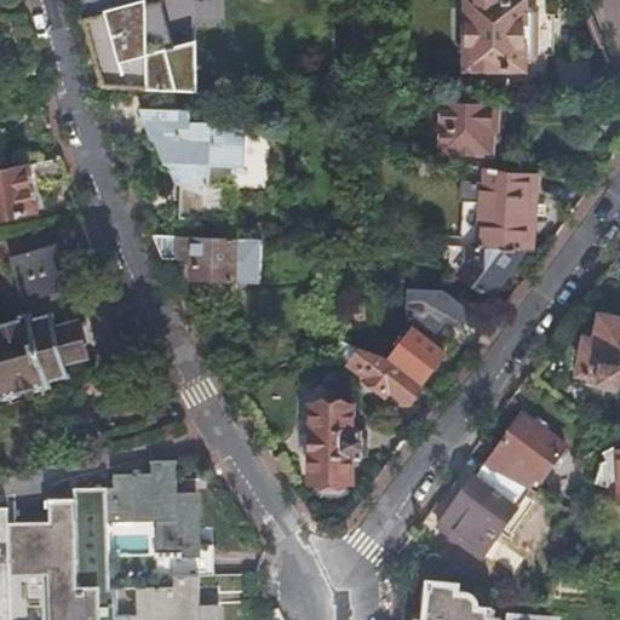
[(199,95),(197,45),(177,51),(168,53),(154,0),(148,3),(124,9),(122,7),(118,4),(103,9),(99,13),(101,15),(84,19),(97,74),(103,91),(149,92),(199,95)]
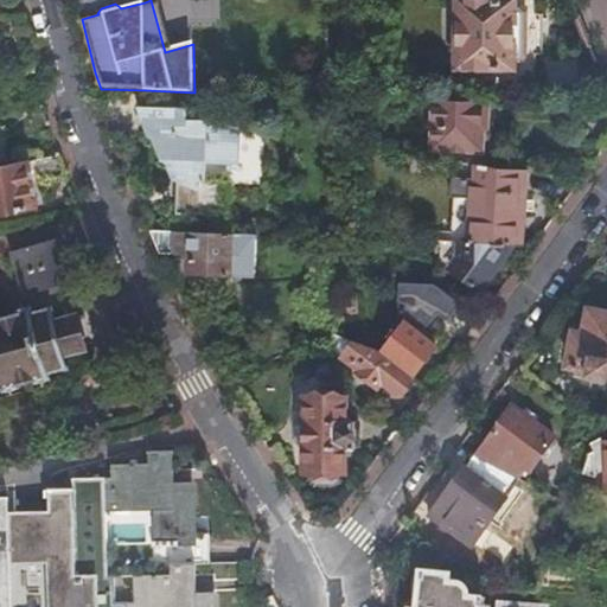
[(160,0),(152,0),(151,0),(165,52),(173,50),(160,0)]
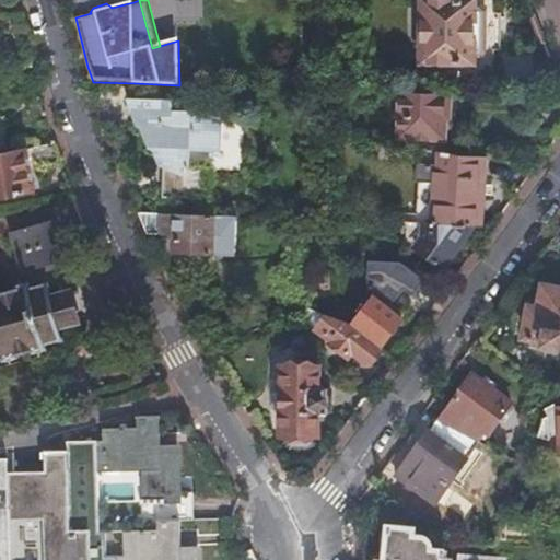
[(426,0),(426,77),(485,77),(485,50),(492,50),(492,15),(485,15),(483,0),(426,0)]
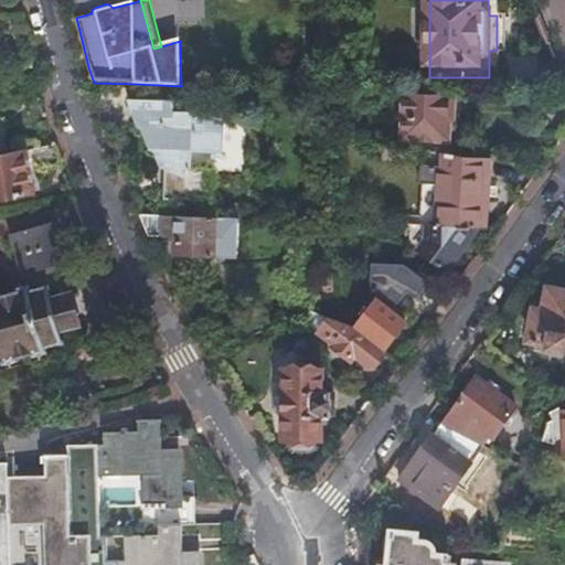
[(459,96),(406,95),(404,141),(449,142),(450,130),(457,130),(459,96)]
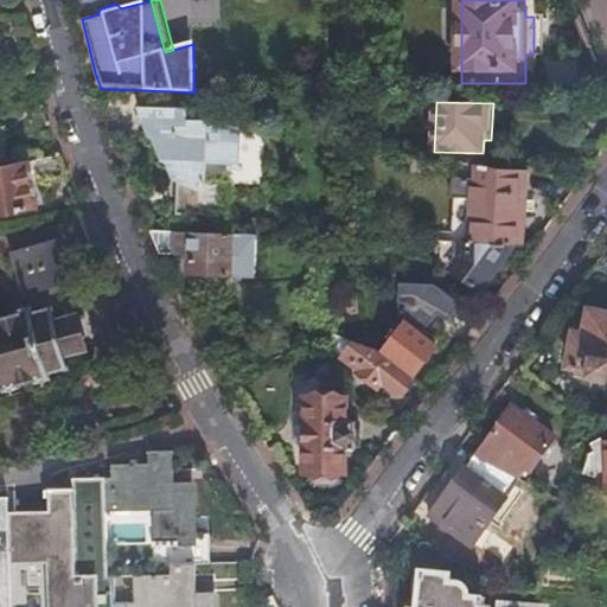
[(187,110),(136,109),(147,139),(152,141),(160,164),(165,166),(168,176),(172,181),(178,184),(184,186),(183,197),(177,197),(177,217),(225,218),(227,184),(206,183),(206,166),(238,167),(240,123),(186,122),(187,110)]
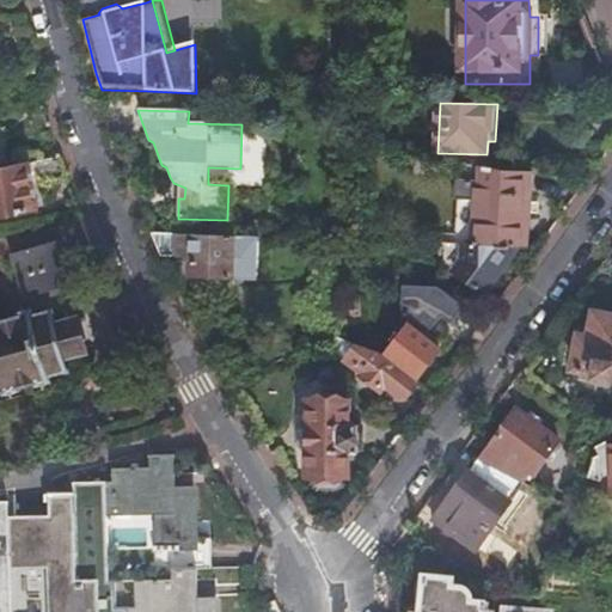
[(0,170),(11,169),(5,141),(0,141),(0,170)]
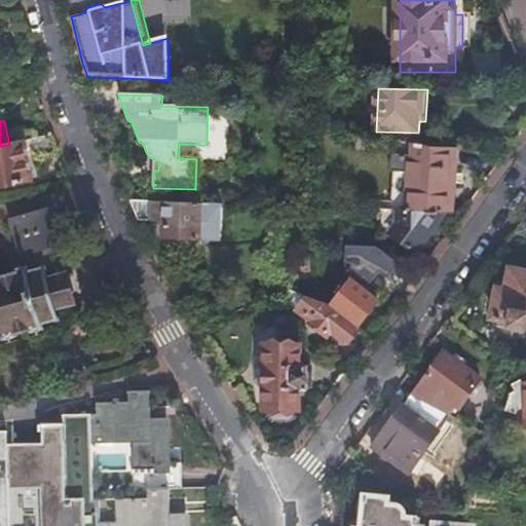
[(59,154),(52,137),(9,145),(0,146),(0,185),(31,179),(27,160),(59,154)]
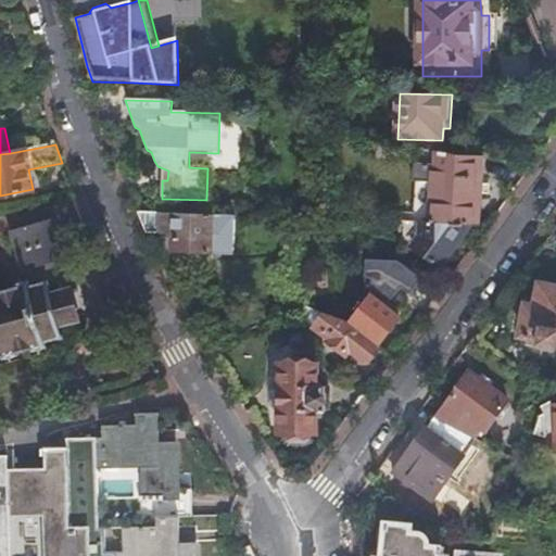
[(484,153),(420,147),(420,156),(434,158),(433,165),(416,163),(415,180),(432,182),(430,223),(471,224),(475,224),(477,201),(481,201),(484,153)]
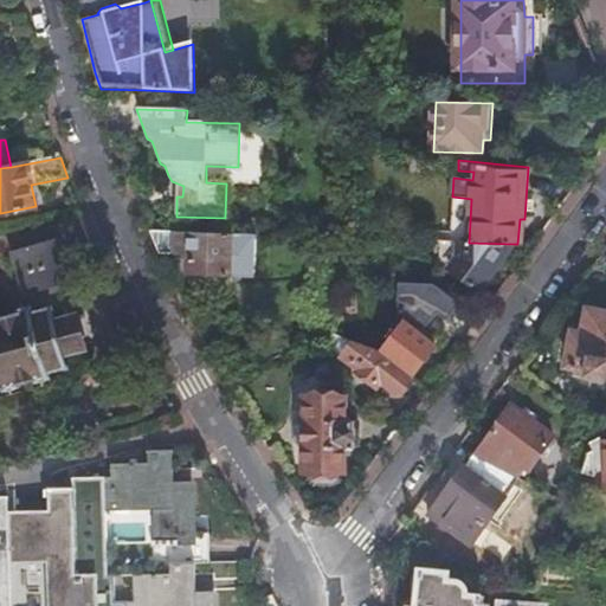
[(255,236),(152,232),(161,253),(191,256),(189,277),(252,279),(255,236)]
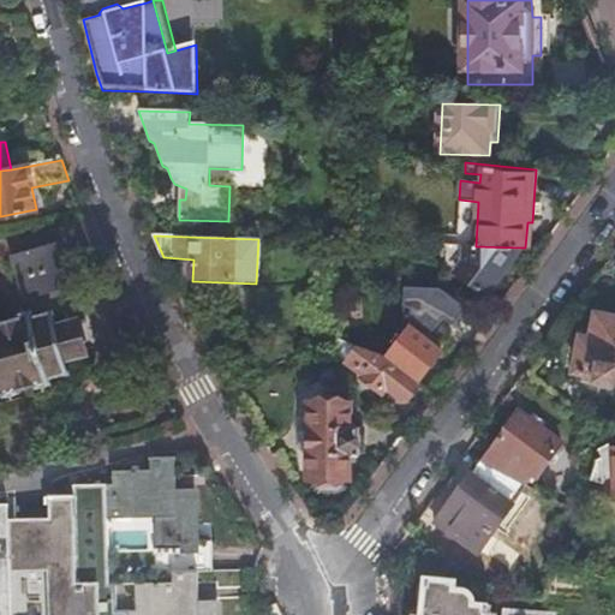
[(60,243),(12,254),(21,292),(43,287),(45,294),(71,288),(60,243)]
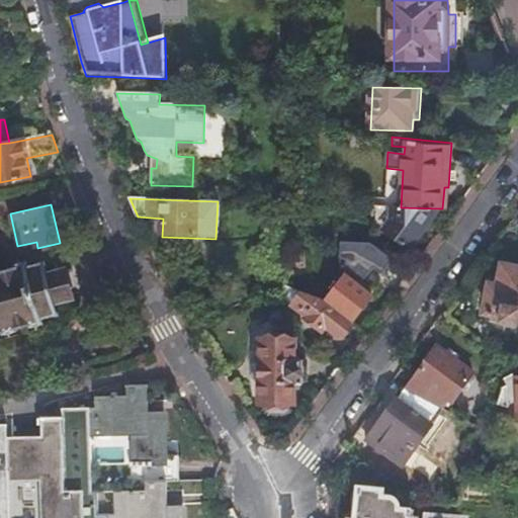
[(439,208),(401,207),(394,207),(393,221),(385,231),(409,249),(439,208)]
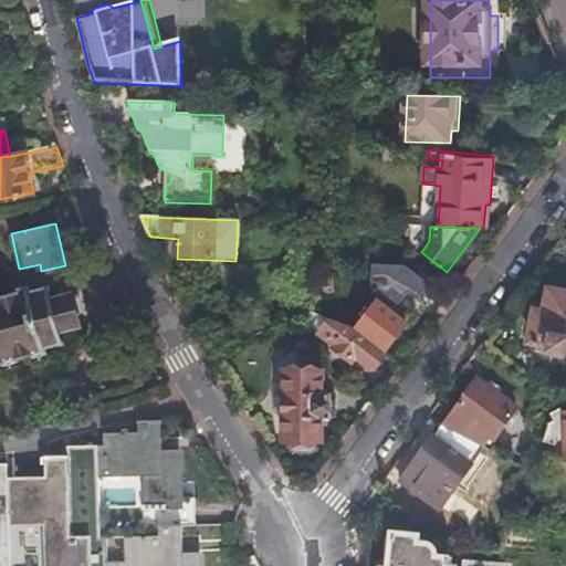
[(0,368),(46,357),(44,350),(62,346),(59,332),(85,325),(77,296),(51,303),(48,289),(29,293),(27,287),(0,294),(0,368)]
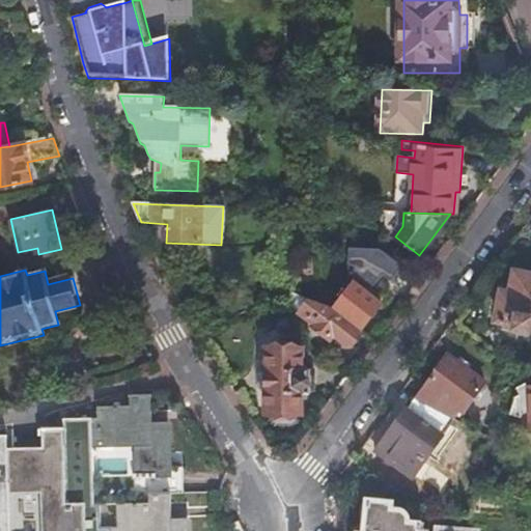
[(502,292),(497,322),(518,325),(515,332),(530,335),(530,331),(530,275),(515,273),(511,295),(502,292)]
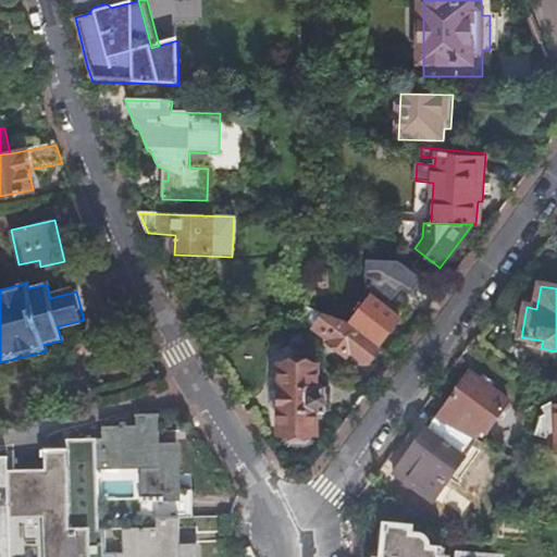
[(373,297),(353,323),(380,346),(404,316),(390,305),(386,308),(373,297)]
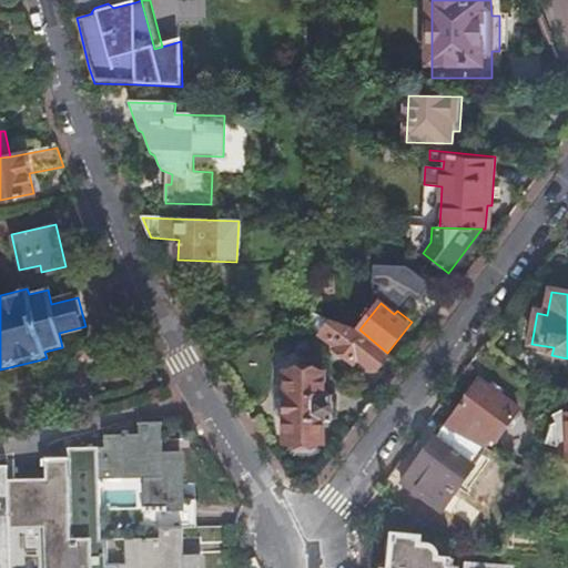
[(352,328),(333,322),(322,337),(336,350),(334,352),(366,377),(372,369),(375,373),(387,357),(352,328)]
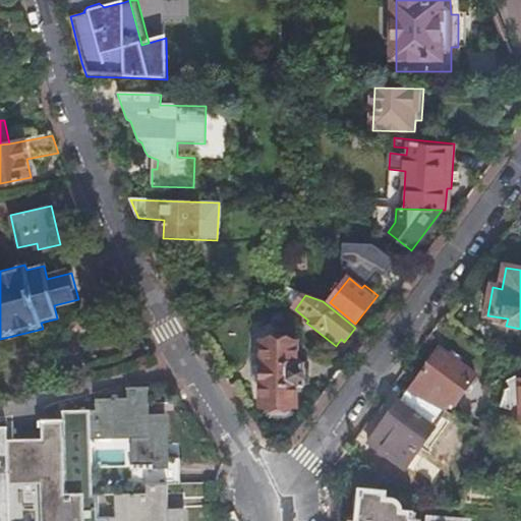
[(298,361),(298,343),(264,342),(262,405),(267,405),(267,414),(271,417),(288,418),(292,414),(292,406),(297,406),(297,386),(306,386),(306,361),(298,361)]
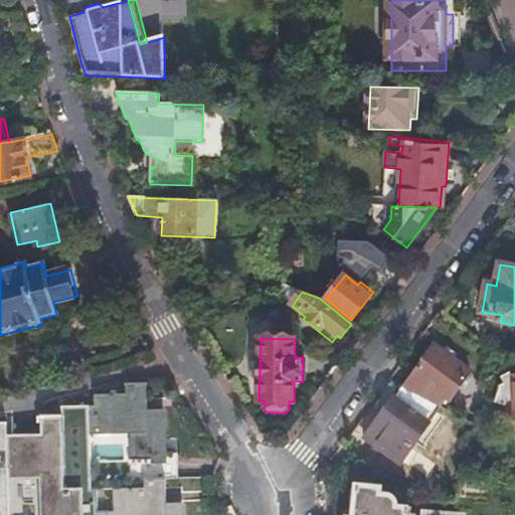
[(405,388),(442,404),(449,395),(453,398),(473,370),(437,345),(405,388)]
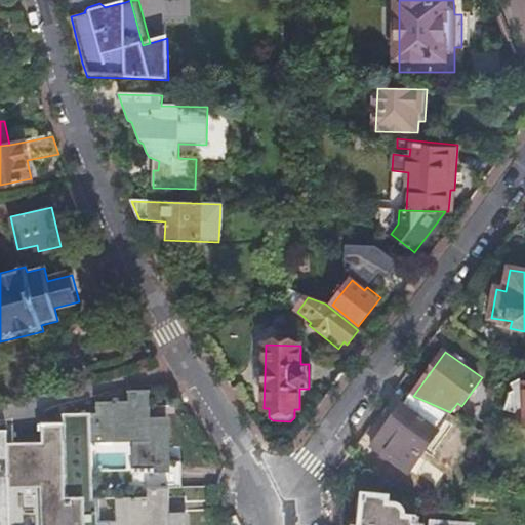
[(524,423),(524,381),(523,381),(522,376),(513,379),(509,392),(507,407),(520,414),(520,425),(524,423)]
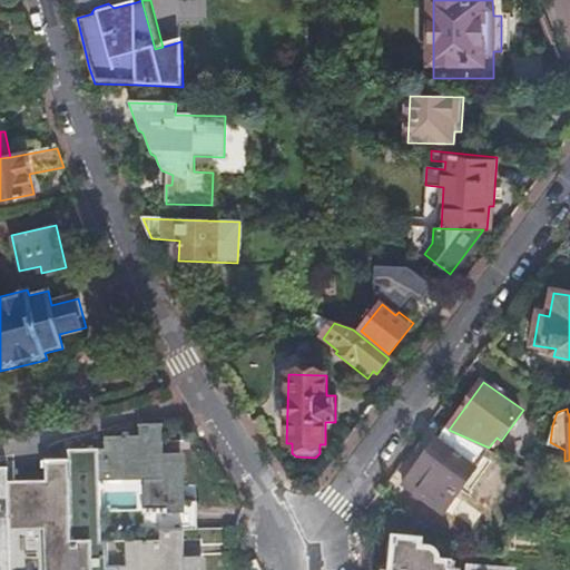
[(0,569),(205,569),(205,562),(185,562),(186,531),(198,531),(198,503),(186,503),(186,458),(163,458),(164,424),(140,424),(139,436),(107,436),(107,450),(70,449),(70,460),(45,460),(45,484),(18,483),(18,469),(0,469),(0,569)]
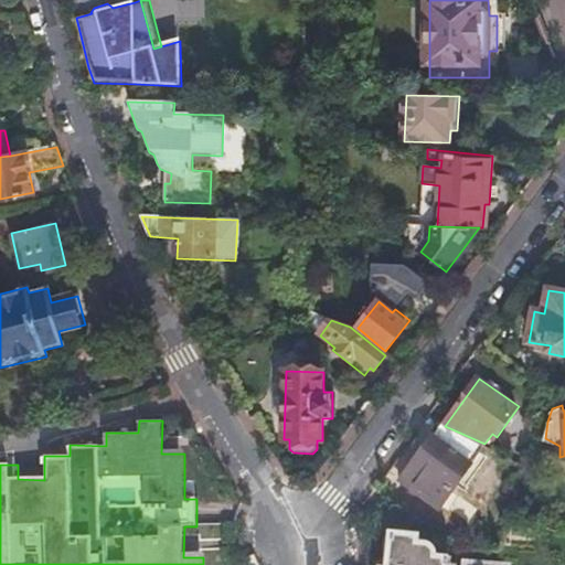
[(445,426),(443,425),(401,482),(439,510),(484,444),(445,426)]
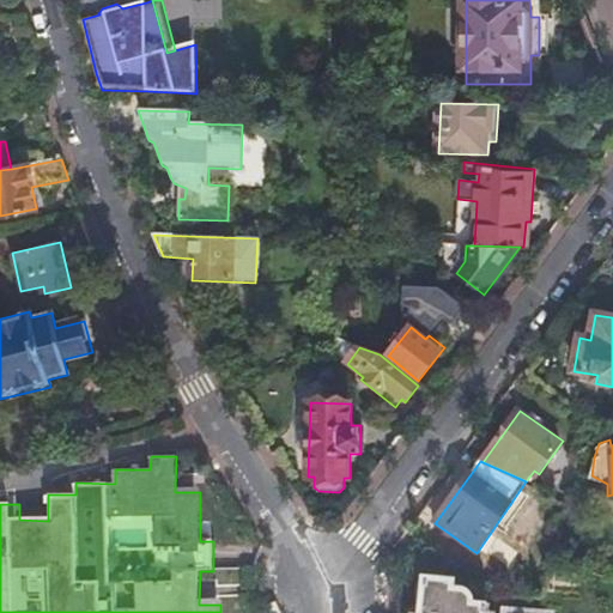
[(493,612),(490,612),(491,604),(473,602),(471,596),(468,592),(465,588),(460,586),(454,584),(455,577),(426,575),(420,612),(493,612)]
